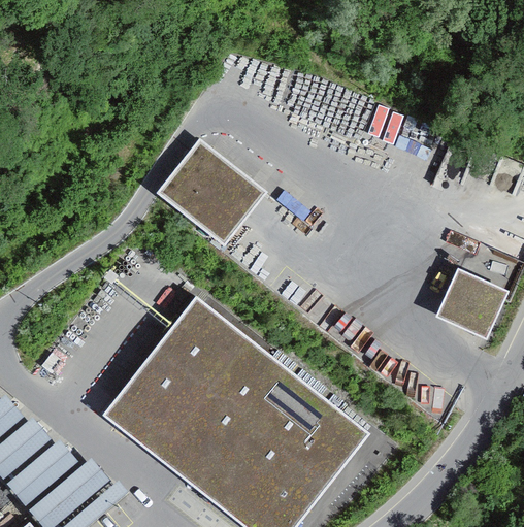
[(156,192),(221,243),(260,195),(195,143),(156,192)]
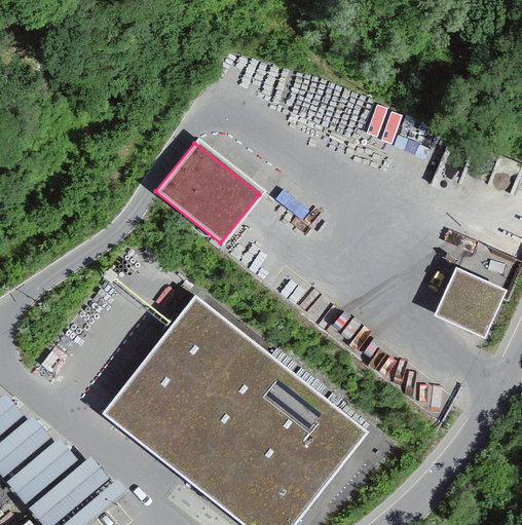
[(434,316),(483,339),(504,293),(454,270),(434,316)]
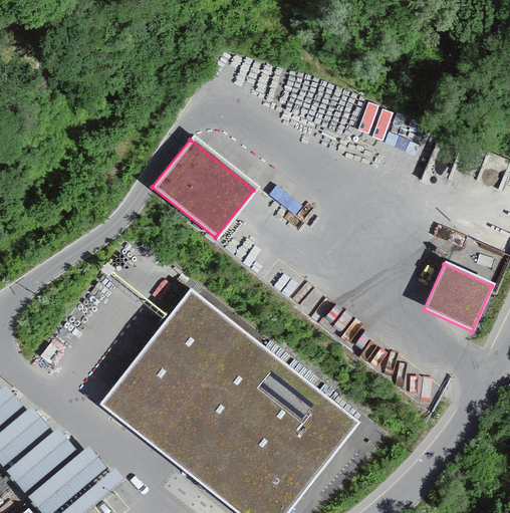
[(188,291),(98,404),(237,512),(285,512),(356,424),(188,291)]
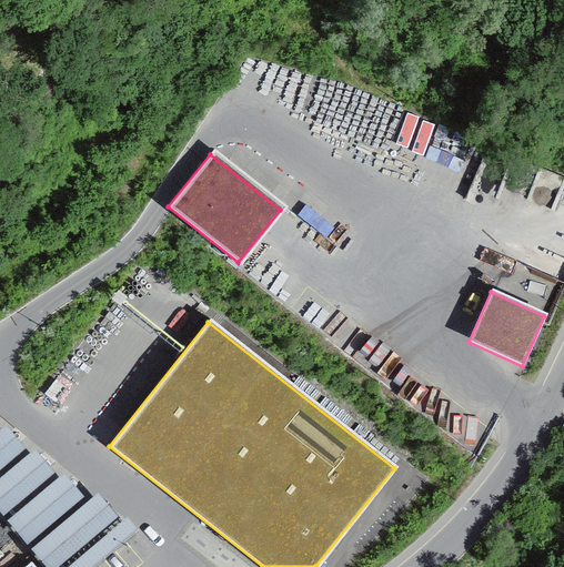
[(1,426),(0,427),(0,467),(21,449),(1,426)]
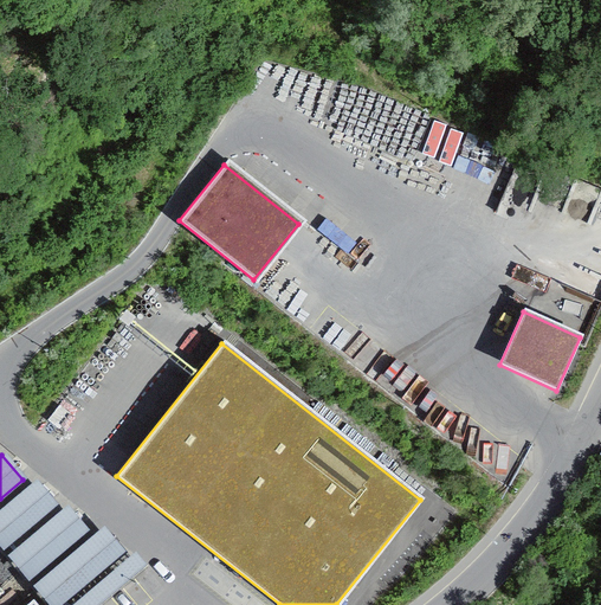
[(53,506),(33,482),(0,509),(0,551),(53,506)]
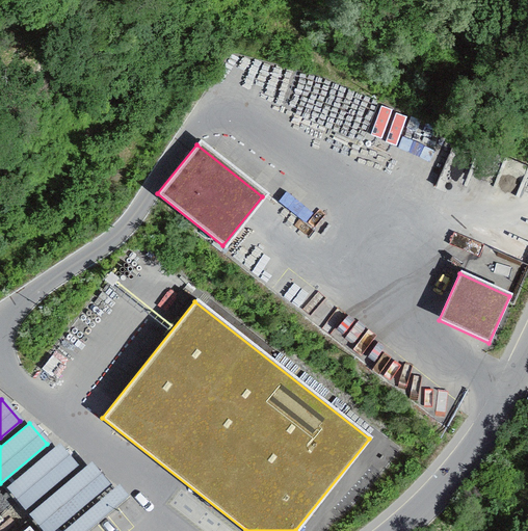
[(75,467),(56,445),(5,489),(23,510),(75,467)]
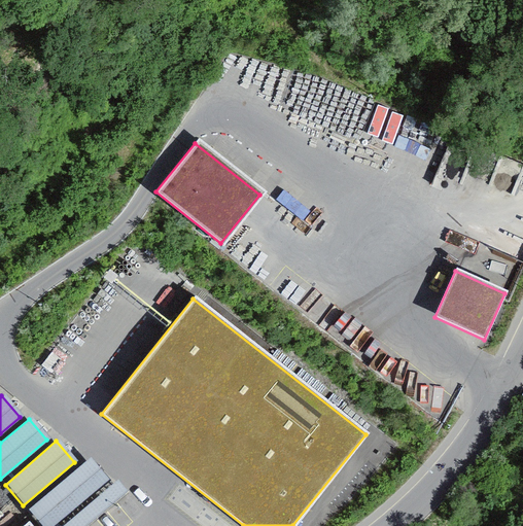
[(50,525),(105,481),(86,459),(26,511),(38,525),(50,525)]
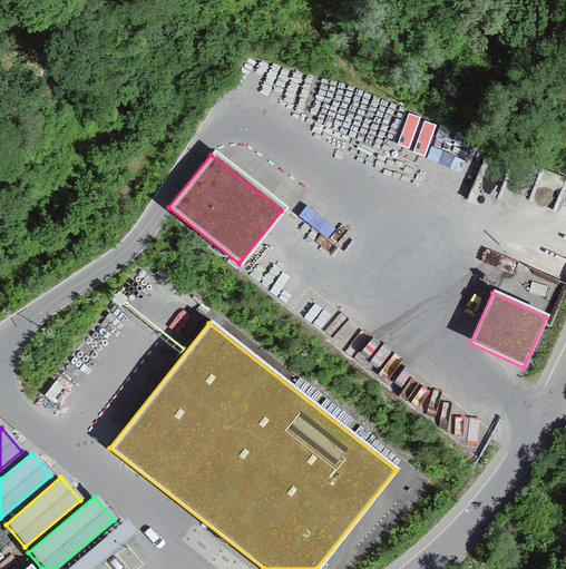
[(89,568),(132,535),(134,532),(125,521),(67,568),(89,568)]
